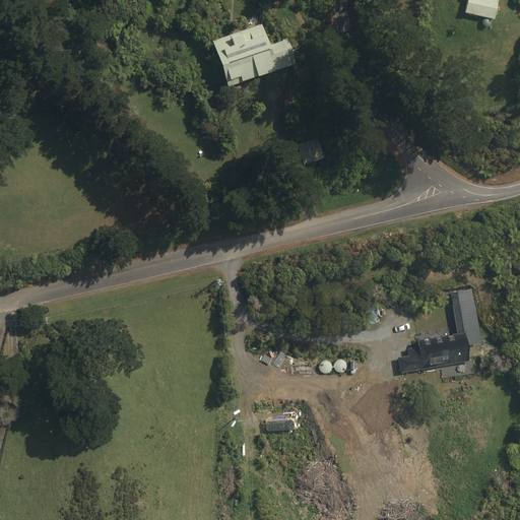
[(464,0),(462,13),(492,19),(495,0),(464,0)]
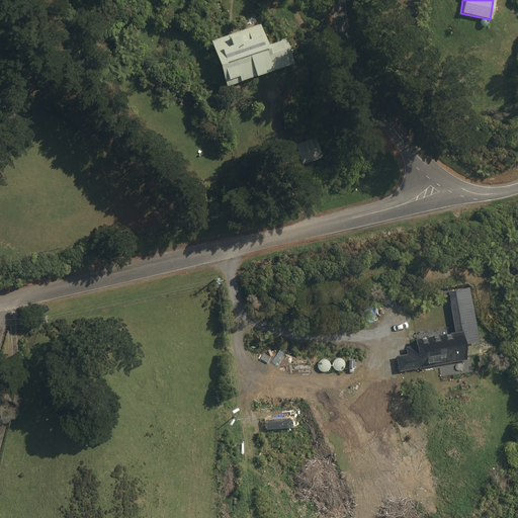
[(481,18),(480,20),(479,21),(479,23),(480,25),(481,26),(483,26),(485,26),(486,25),(487,23),(487,21),(486,20),(485,19),(483,18),(481,18)]
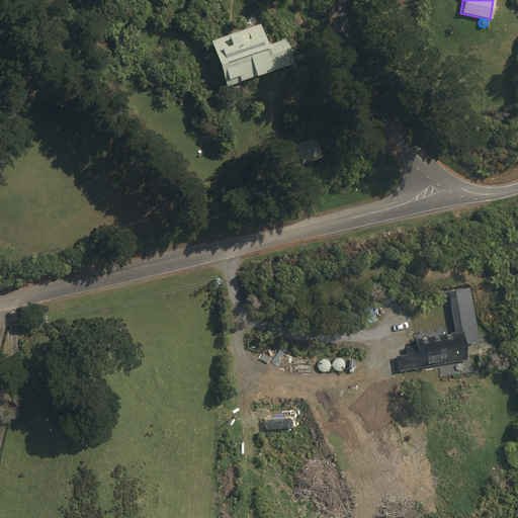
[(209,40),(226,86),(293,63),(285,38),(267,45),(259,23),(209,40)]
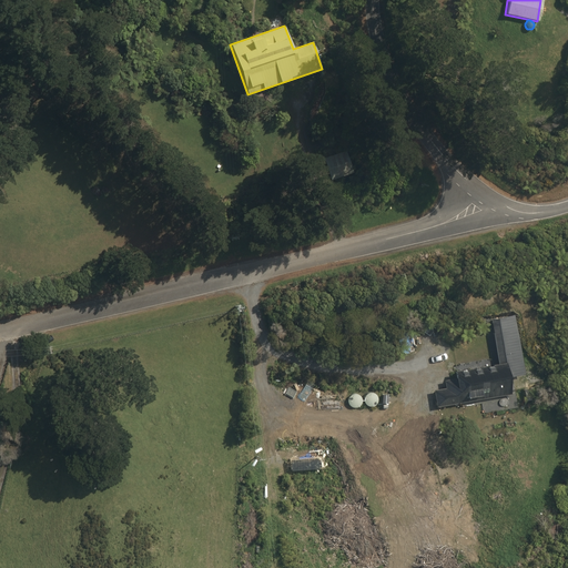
[(0,51),(2,50),(0,48),(10,36),(0,27),(0,51)]
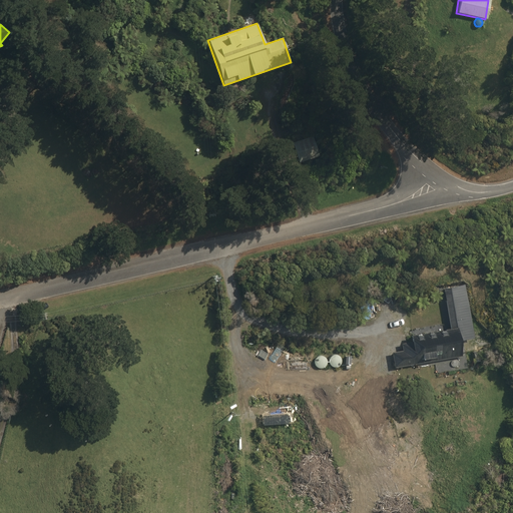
[(292,141),(299,162),(320,156),(313,134),(292,141)]
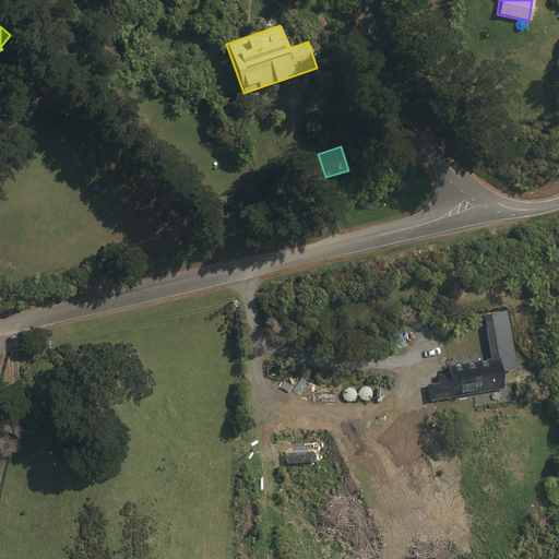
[(400,344),(408,342),(404,320),(395,322),(400,344)]
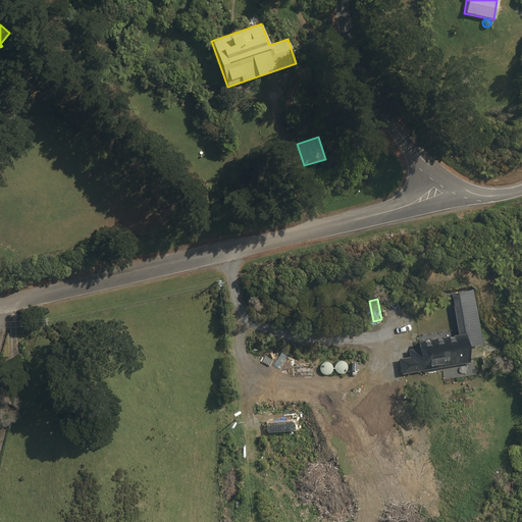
[(414,318),(413,313),(404,315),(408,333),(417,331),(416,326),(420,325),(418,317),(414,318)]
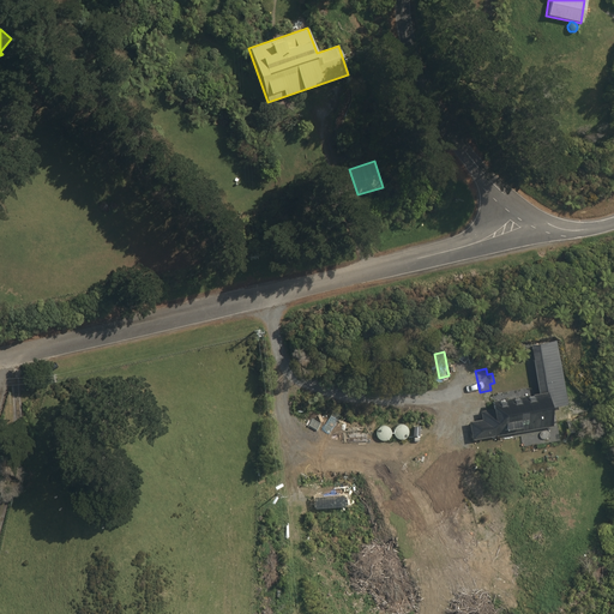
[(491,401),(497,435),(553,425),(549,403),(542,405),(540,392),(491,401)]
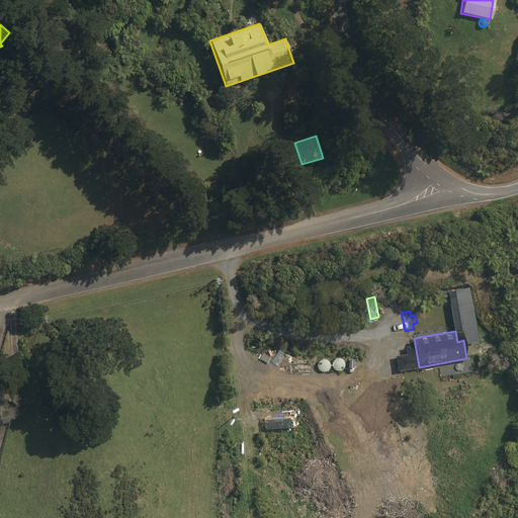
[(385,432),(386,423),(373,422),(372,431),(385,432)]
